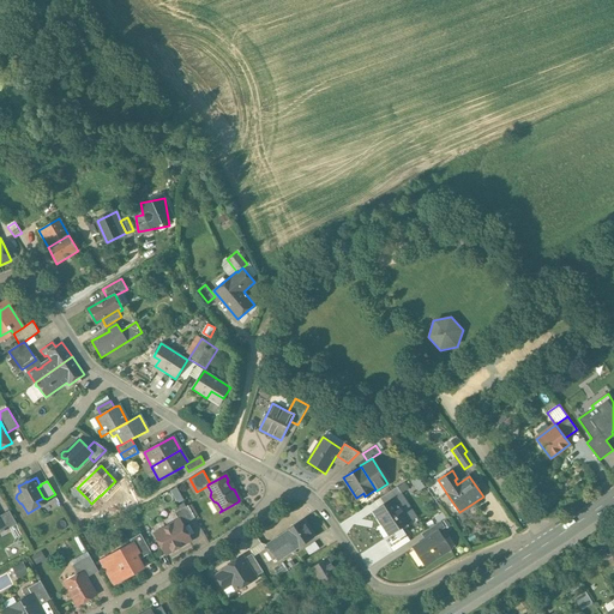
[(443,497),(434,485),(427,489),(435,501),(443,497)]
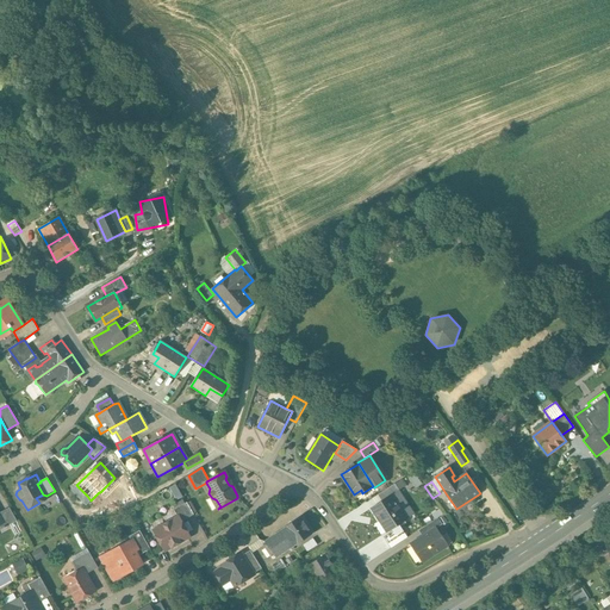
[(176,484),(170,486),(176,498),(182,496),(176,484)]
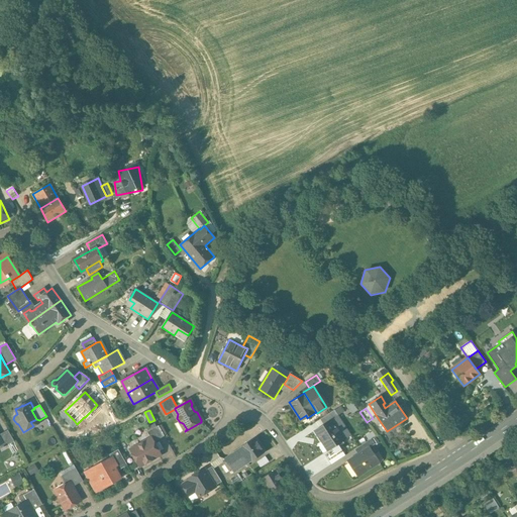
[(334,410),(324,417),(327,422),(331,420),(332,420),(337,416),(338,416),(334,410)]
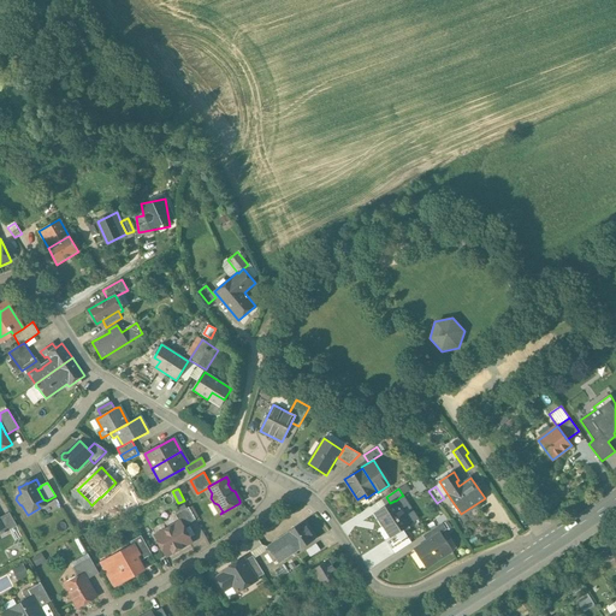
[(88,501),(77,490),(73,493),(84,504),(88,501)]
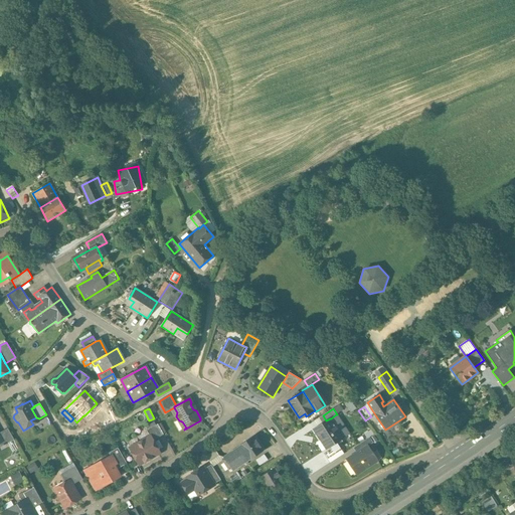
[(326,420),(314,430),(327,450),(349,435),(336,414),(331,418),(330,418),(326,420)]
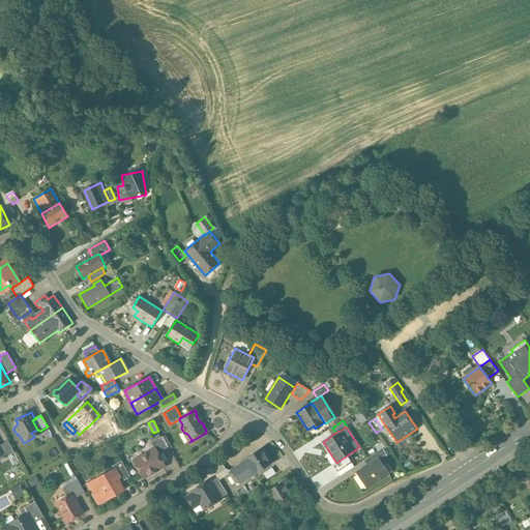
[(163,437),(151,443),(155,449),(157,453),(169,447),(163,437)]
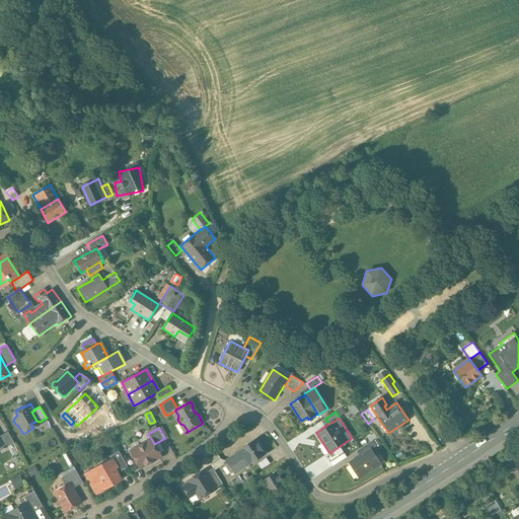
[(8,432),(0,436),(0,442),(1,444),(0,444),(0,450),(1,451),(14,443),(8,432)]
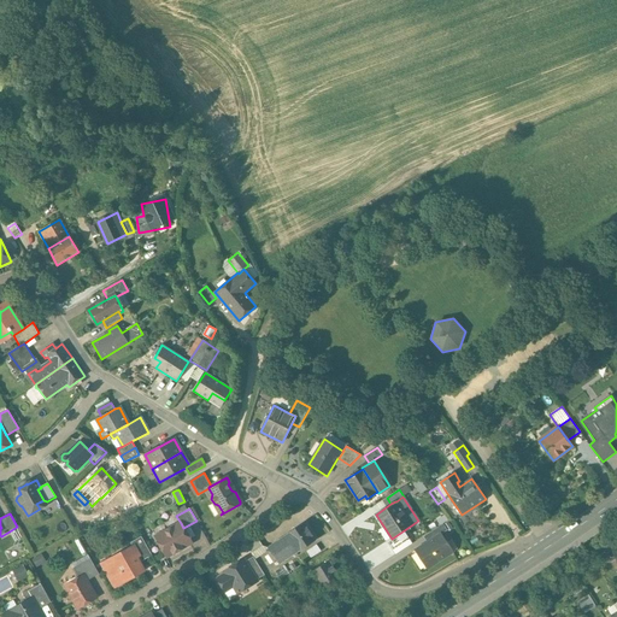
[(181,523),(156,538),(166,557),(172,553),(174,554),(182,548),(192,542),(183,528),(181,523)]
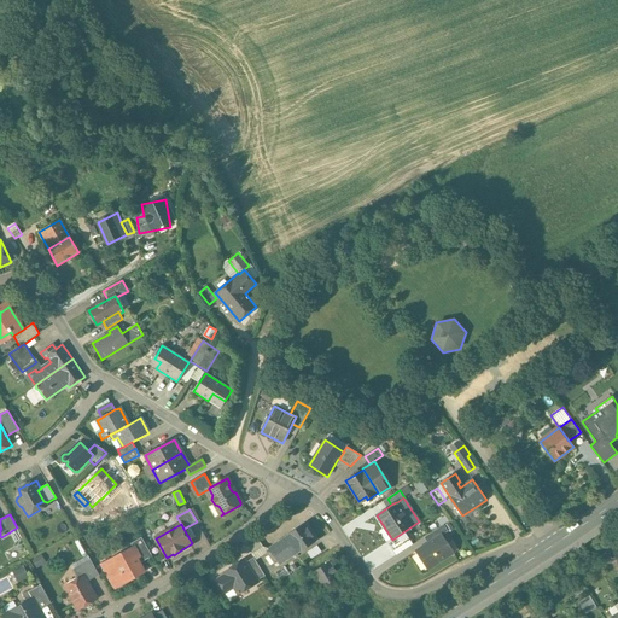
[(289,537),(269,549),(272,553),(269,554),(273,558),(277,554),(280,560),(297,549),(298,553),(316,541),(304,524),(287,535),(289,537)]
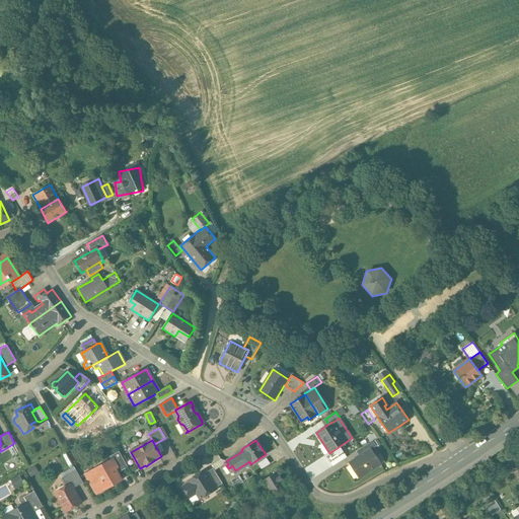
[(373,441),(357,451),(360,456),(371,449),(371,450),(376,446),(373,441)]
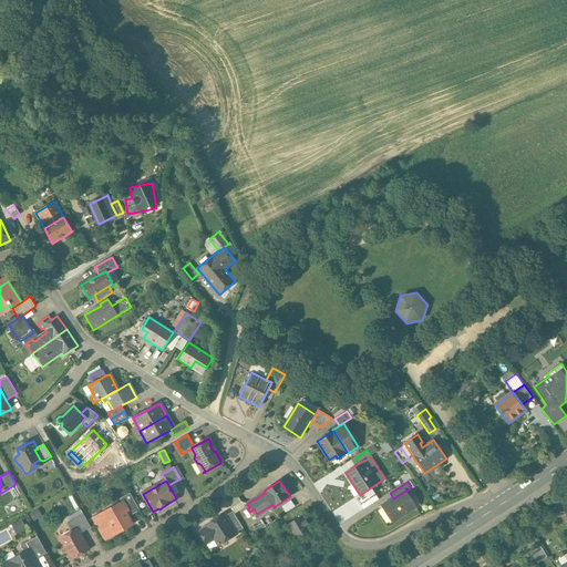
[(372,490),(357,500),(363,511),(379,500),(372,490)]
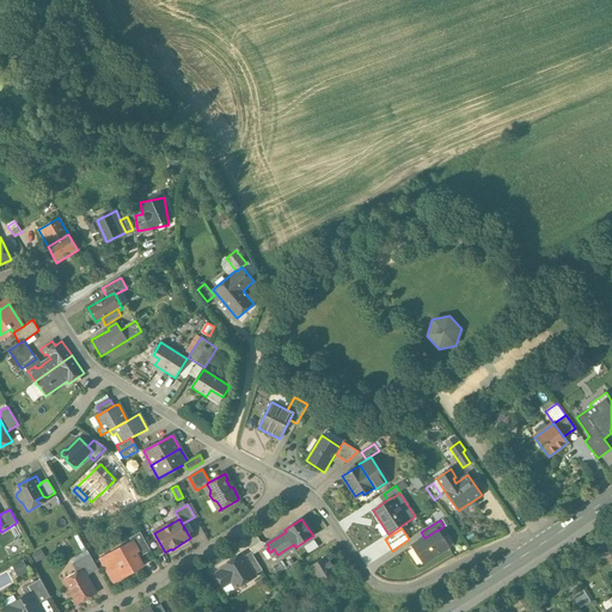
[(424,538),(414,545),(426,563),(450,548),(438,531),(438,530),(424,538)]
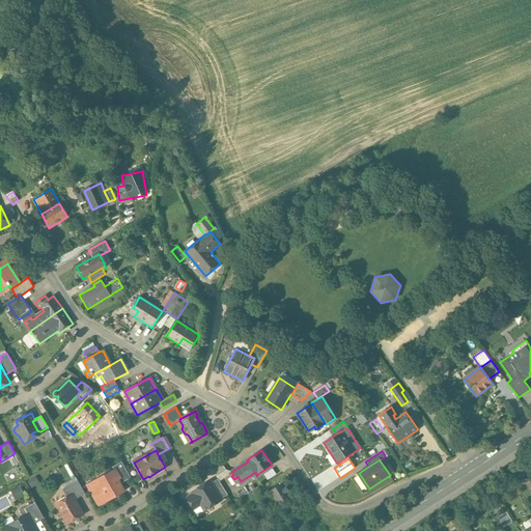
[(131,478),(121,462),(112,467),(114,471),(115,470),(120,478),(117,480),(120,484),(131,478)]
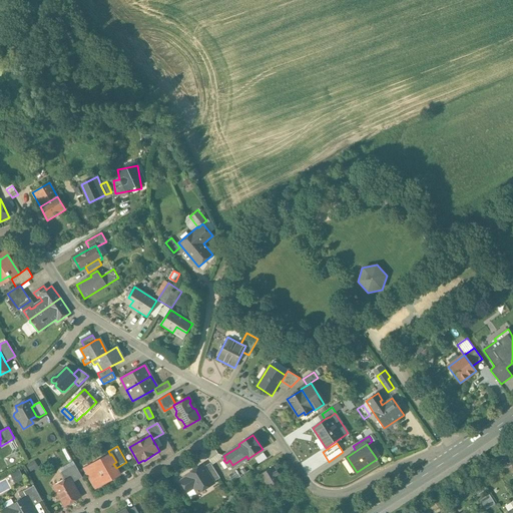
[(214,448),(206,454),(210,460),(218,454),(214,448)]
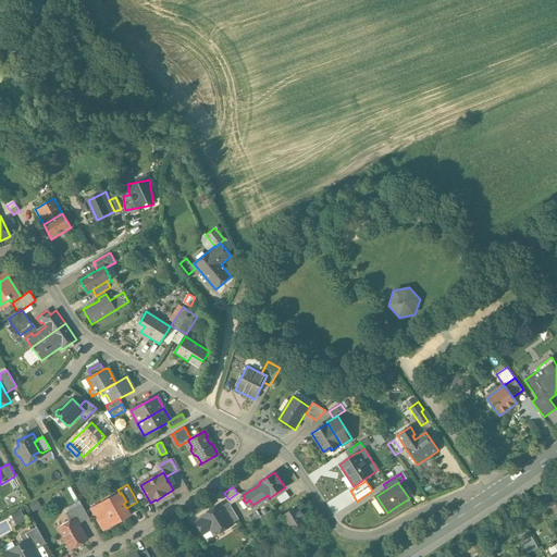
[(120,494),(91,509),(101,525),(111,520),(113,525),(130,516),(126,508),(123,504),(126,502),(121,493),(120,494)]
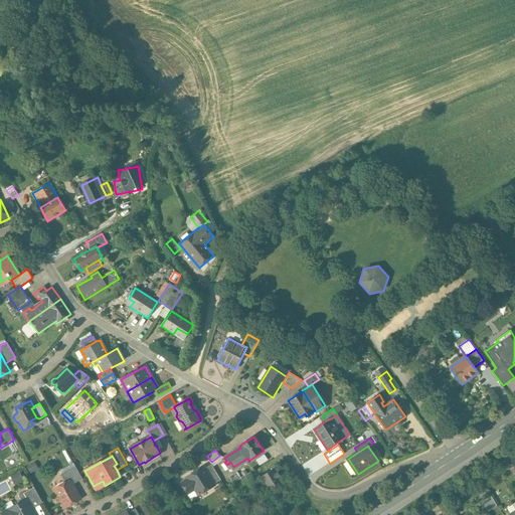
[(211,462),(207,456),(199,461),(203,467),(206,465),(211,462)]
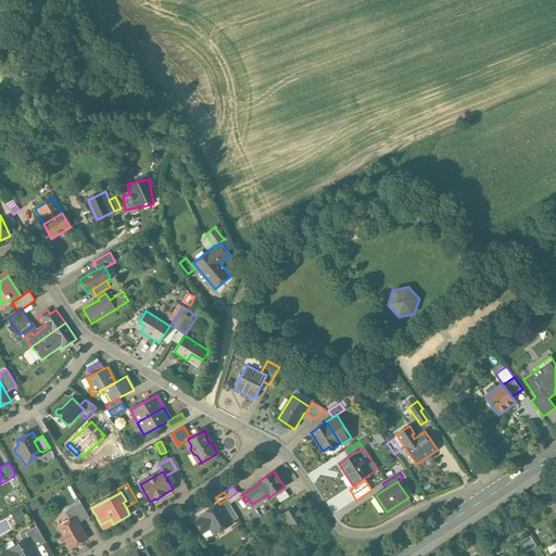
[(239,518),(228,502),(220,506),(231,523),(239,518)]
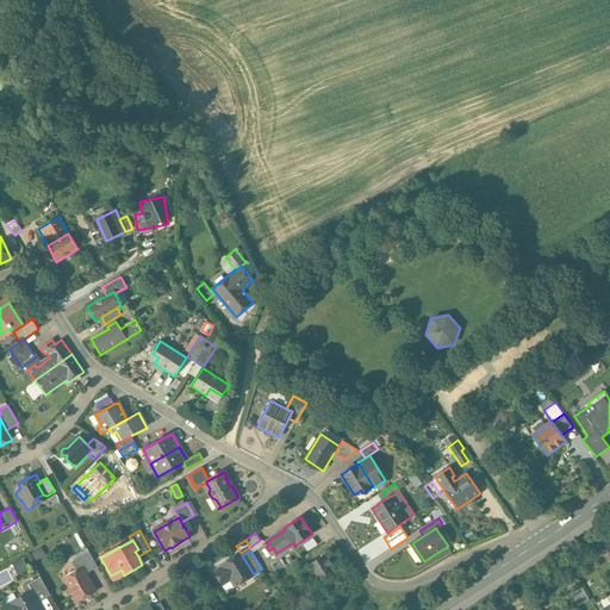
[(89,552),(72,562),(78,572),(82,570),(85,574),(98,567),(89,552)]
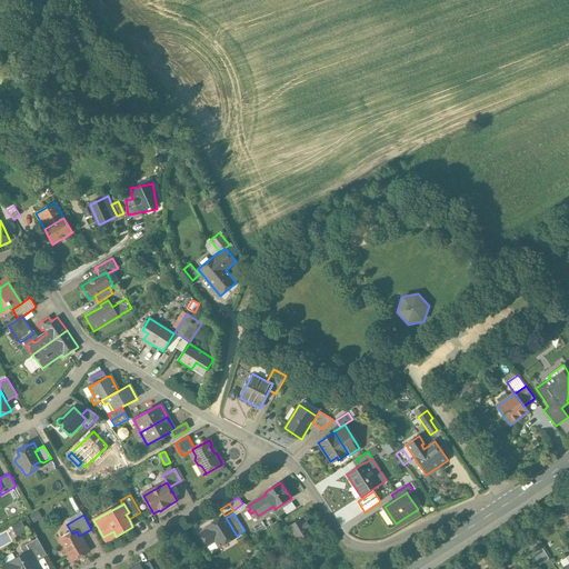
[(225,517),(207,528),(208,529),(200,535),(208,546),(215,541),(219,547),(237,536),(226,518),(225,517)]
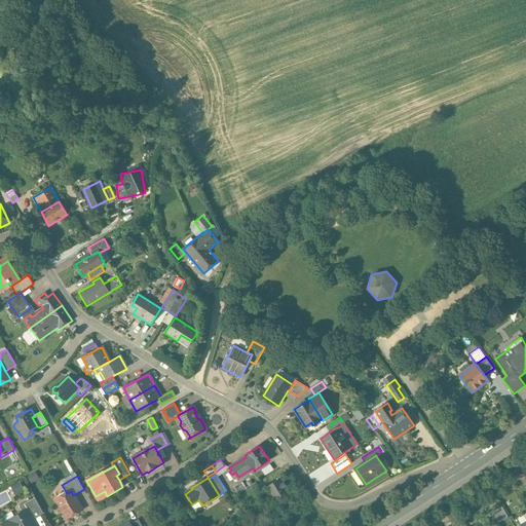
[(280,478),(265,488),(267,491),(260,496),(264,503),(272,498),(273,500),(289,491),(280,478)]
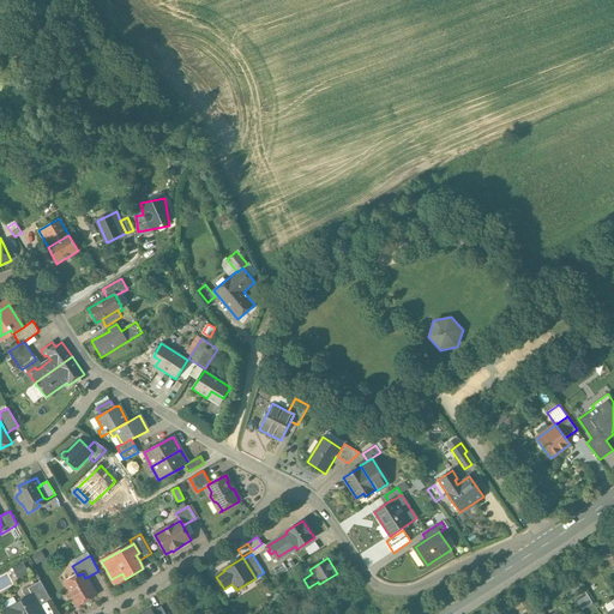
[(283,564),(275,569),(278,576),(288,571),(283,564)]
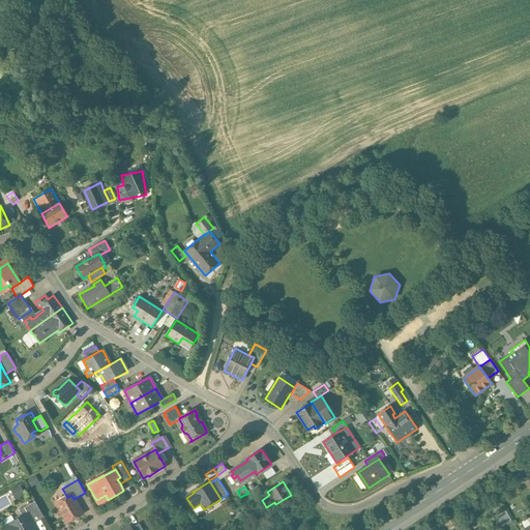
[(259,487),(248,493),(252,498),(262,492),(259,487)]
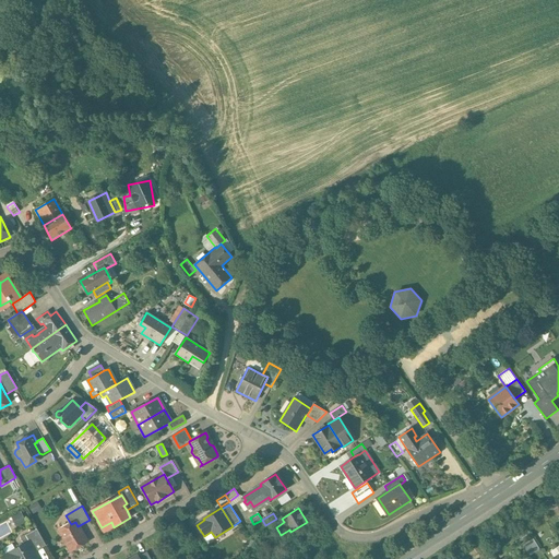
[(71,524),(60,531),(71,550),(86,542),(78,526),(75,522),(71,524)]
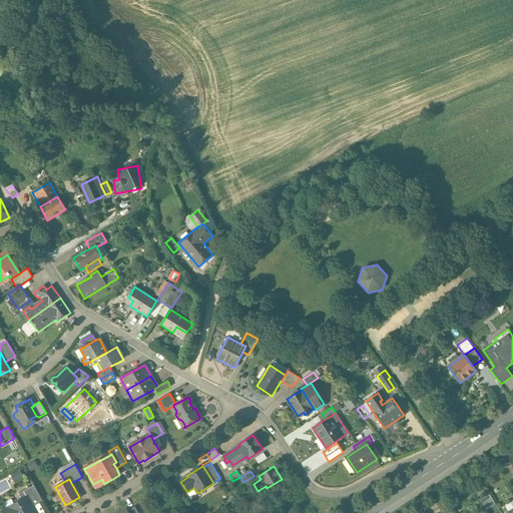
[(33,485),(19,494),(22,500),(27,498),(30,503),(40,497),(33,485)]
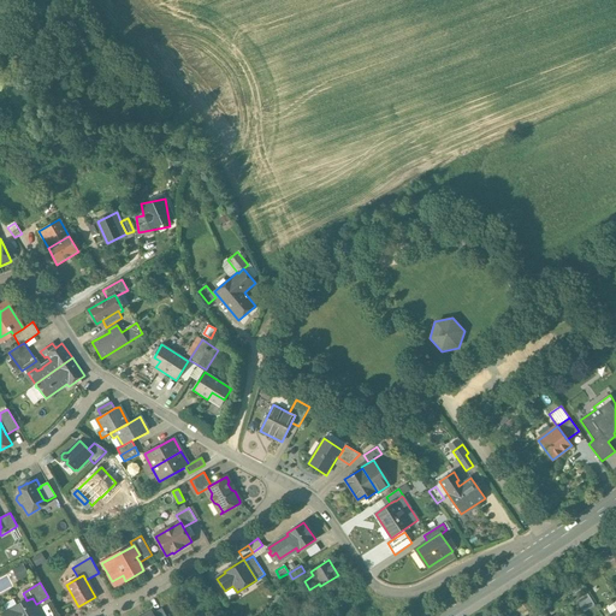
[(587,593),(575,600),(582,612),(596,605),(587,593)]
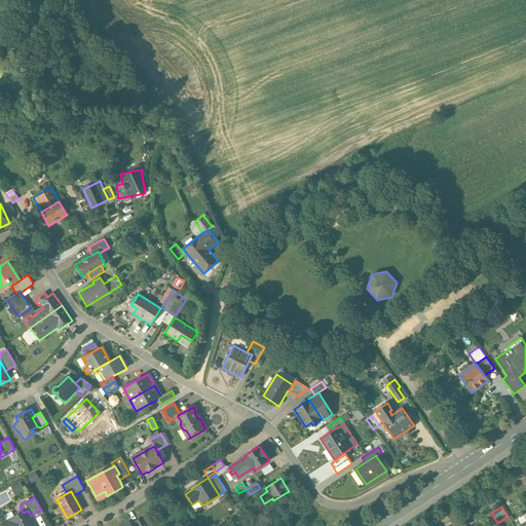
[(265,509),(260,512),(264,518),(269,515),(265,509)]
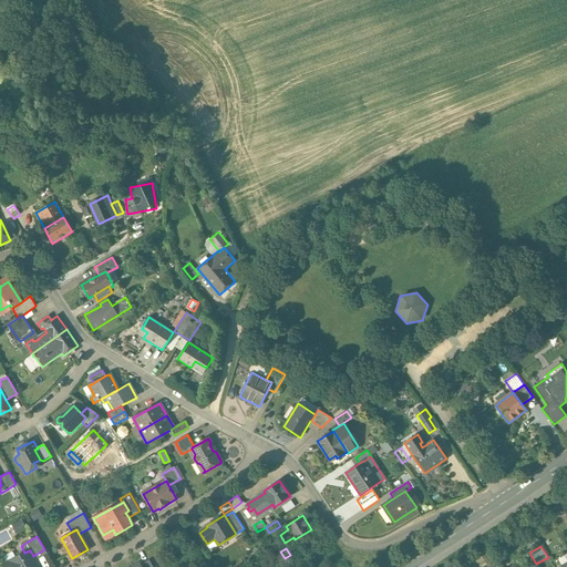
[(24,553),(6,564),(7,566),(39,566),(33,556),(30,550),(24,553)]
